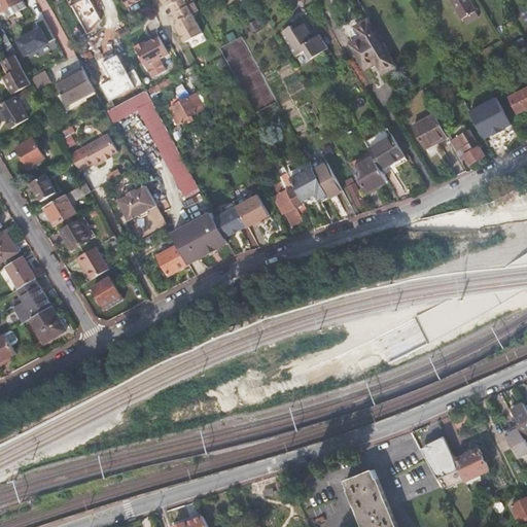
[(0,0),(0,8),(1,11),(21,0),(0,0)]
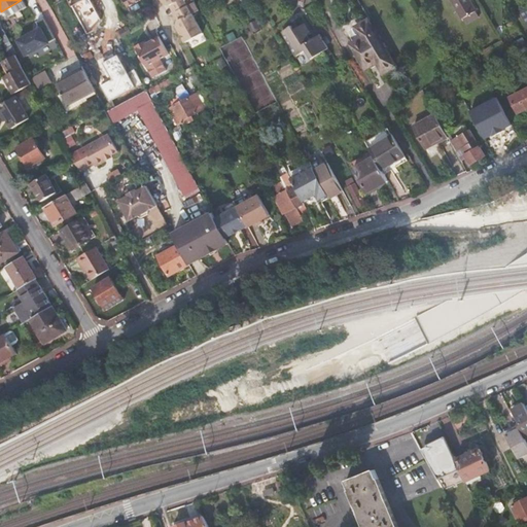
[(203,33),(183,0),(164,0),(166,3),(171,5),(174,3),(178,10),(175,12),(175,13),(178,11),(182,19),(179,21),(178,26),(187,42),(203,33)]
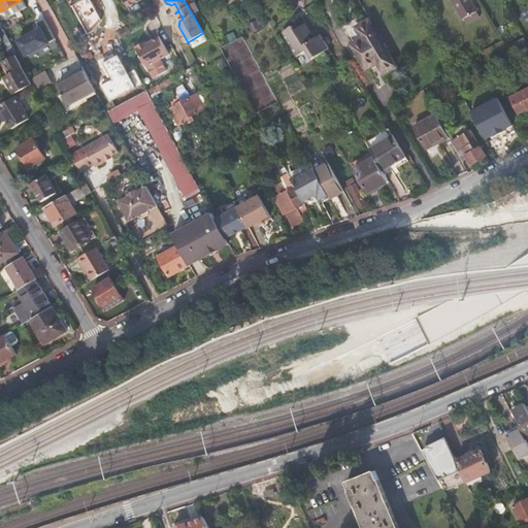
[(184,0),(203,33),(204,33),(194,13),(200,9),(195,0),(184,0)]
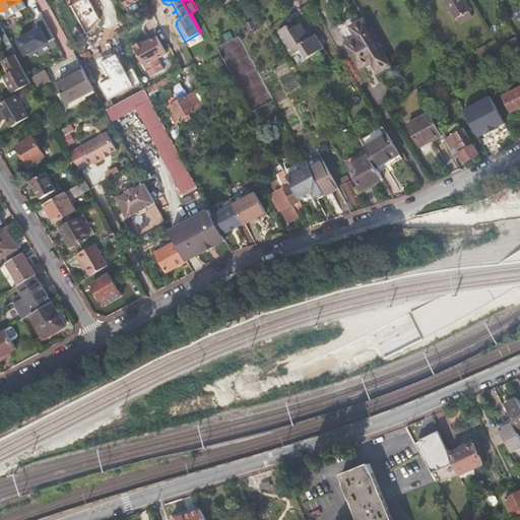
[(463,0),(446,0),(456,17),(460,22),(471,15),(468,10),(469,9),(463,0)]
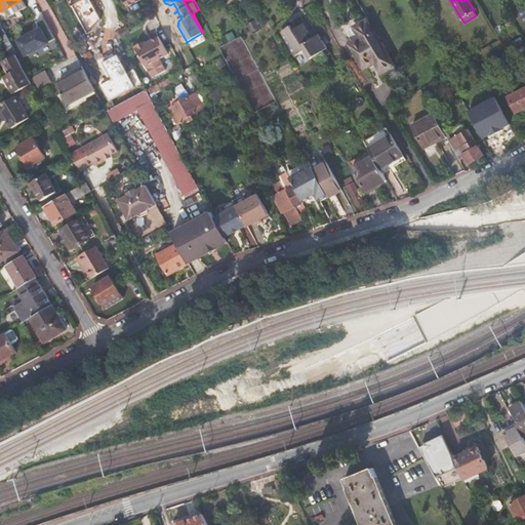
[(348,7),(358,25),(366,21),(368,18),(358,2),(348,7)]
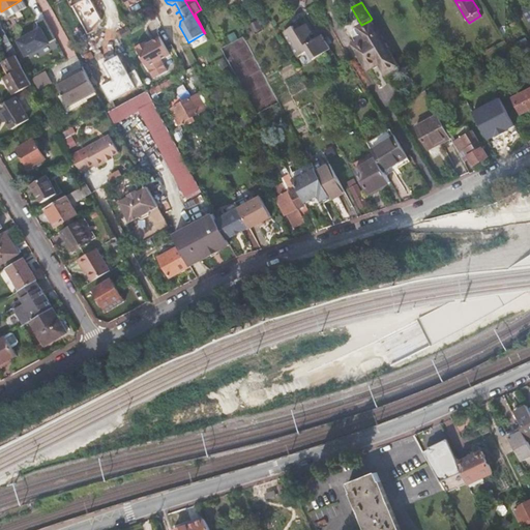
[(17,52),(0,21),(0,35),(7,49),(0,52),(0,54),(3,60),(17,52)]
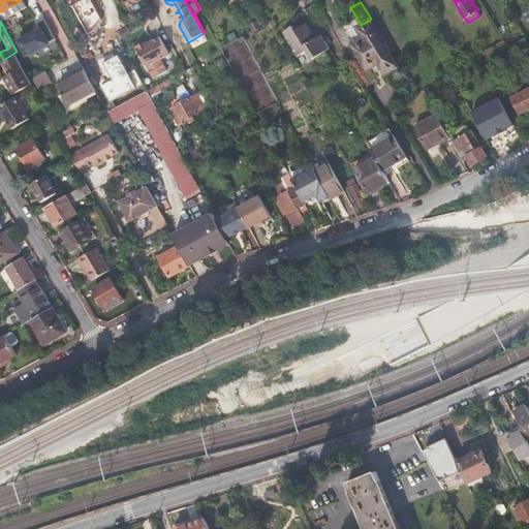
[(369,21),(361,25),(359,27),(365,38),(353,45),(368,69),(379,63),(385,74),(397,66),(369,21)]
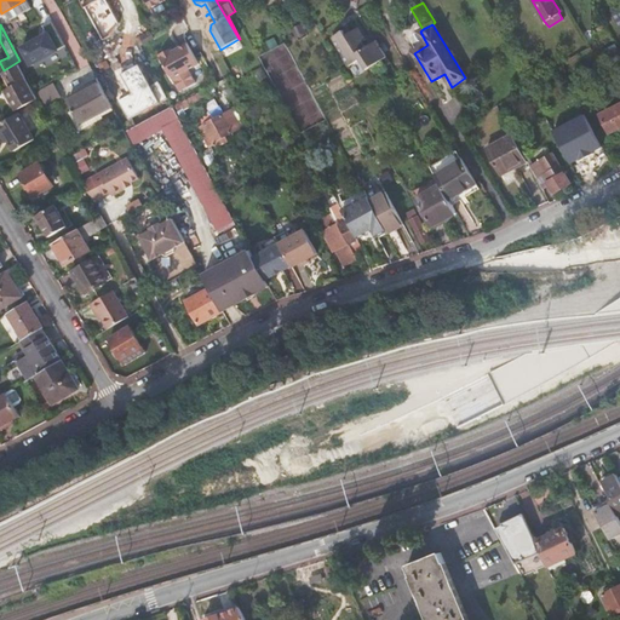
[(67,44),(57,28),(52,30),(61,47),(67,44)]
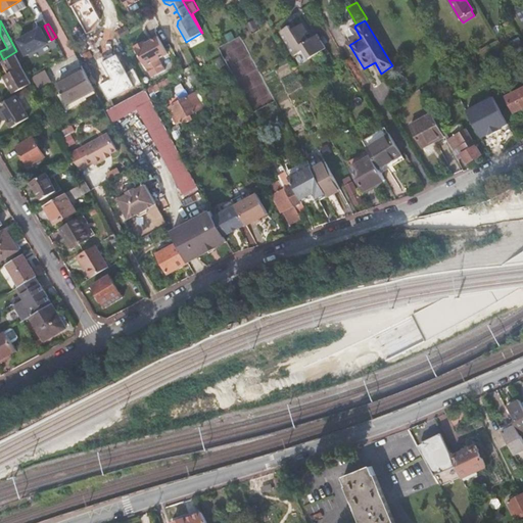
[(327,48),(318,34),(308,40),(305,35),(308,33),(302,24),(293,29),(290,25),(280,31),(295,55),(304,49),(311,58),(327,48)]
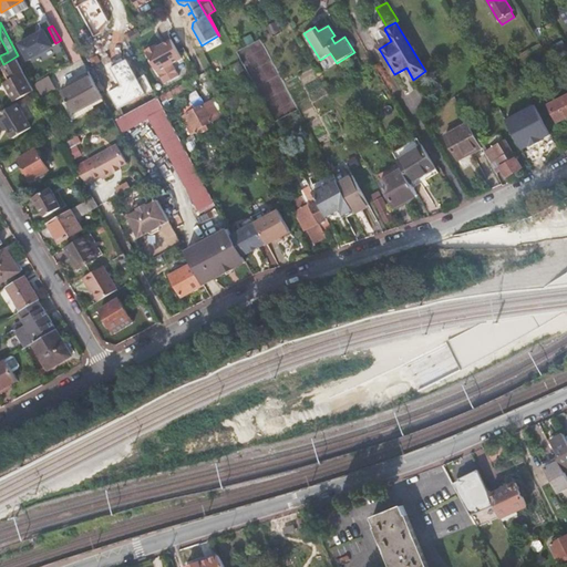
[(45,29),(18,42),(27,61),(54,49),(45,29)]
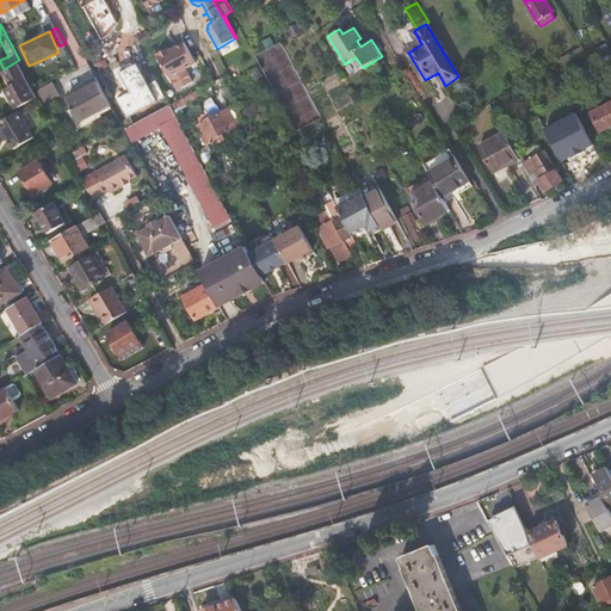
[(171,47),(158,54),(171,76),(177,90),(193,81),(186,68),(197,62),(186,42),(172,50),(171,47)]
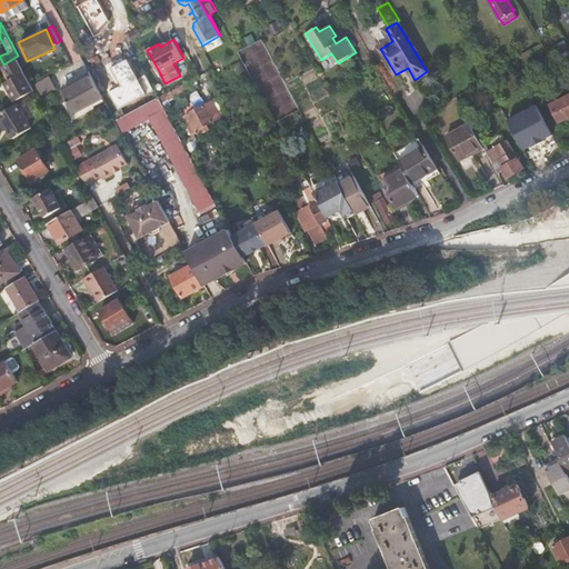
[(29,77),(26,70),(23,70),(18,59),(7,65),(13,77),(8,80),(18,99),(33,89),(27,77),(29,77)]
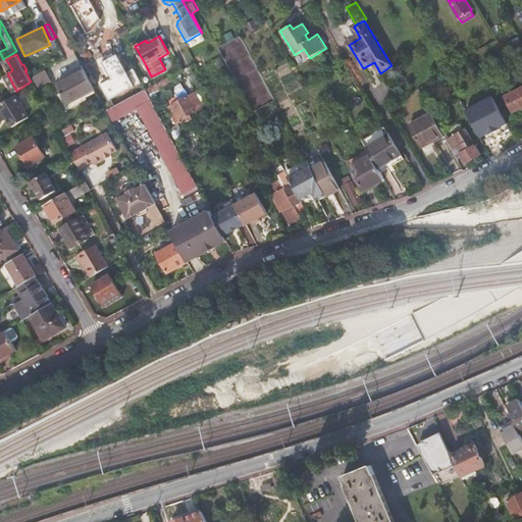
[(1,62),(7,73),(12,70),(6,59),(1,62)]
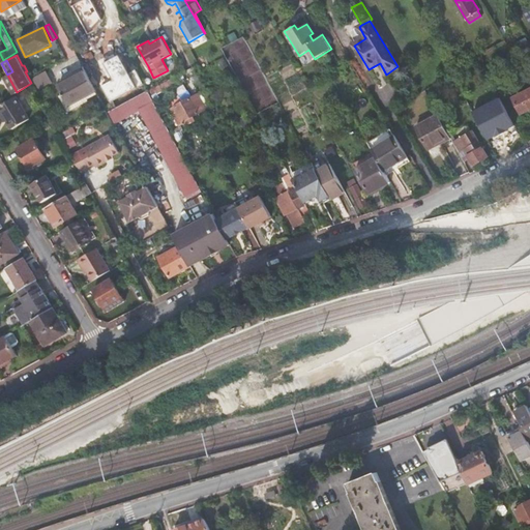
[(96,89),(86,69),(59,85),(64,92),(68,102),(82,95),(83,97),(94,91),(96,89)]
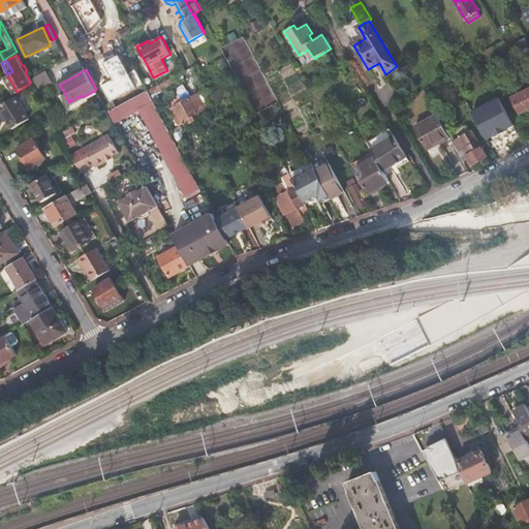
[(35,75),(39,86),(52,80),(48,70),(35,75)]
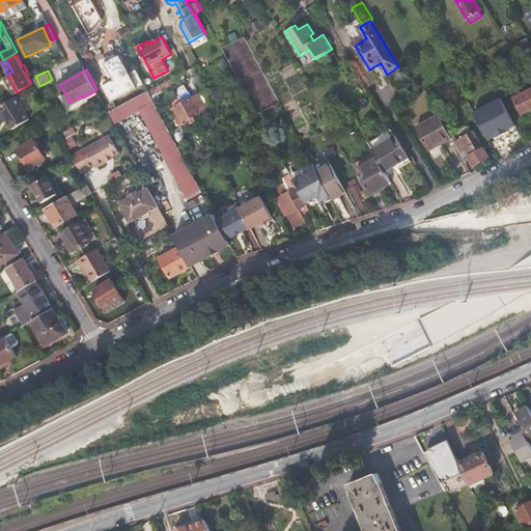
[(182,81),(178,76),(161,85),(164,90),(182,81)]
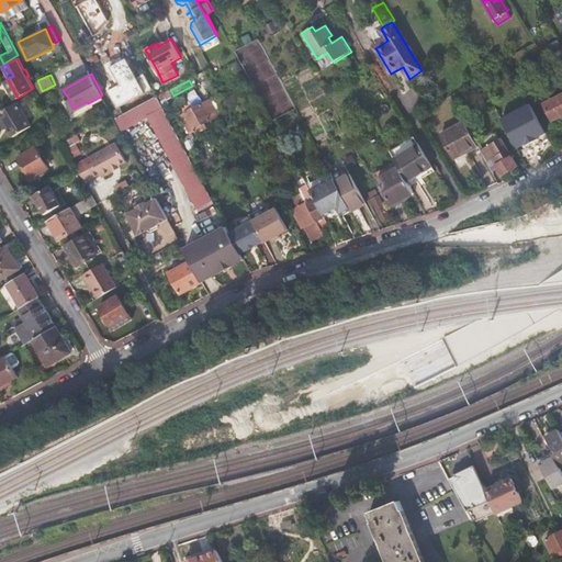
[(157,94),(114,117),(121,130),(148,114),(193,198),(209,189),(203,179),(157,94)]
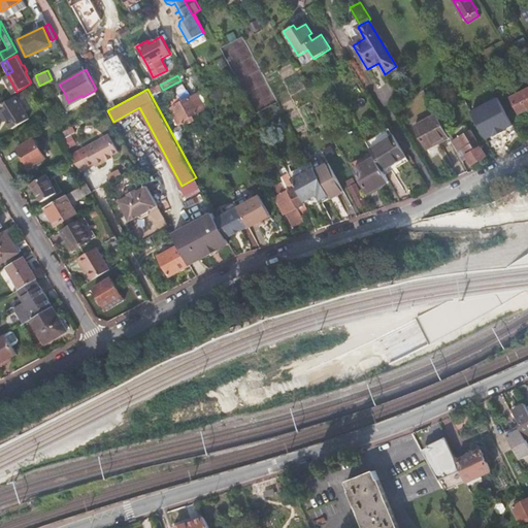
[(527,89),(512,97),(519,112),(527,107),(527,89)]
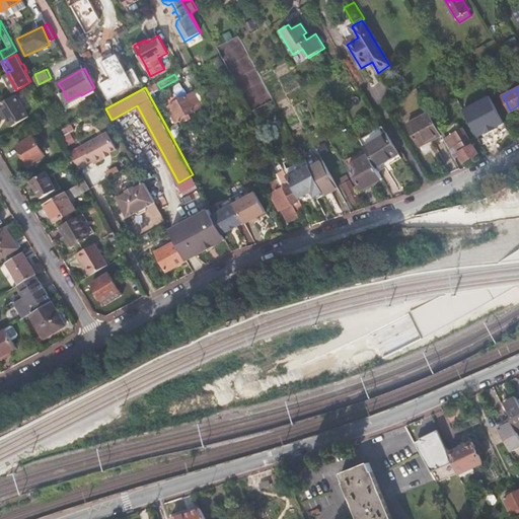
[(93,91),(92,89),(81,95),(80,93),(67,100),(63,90),(58,93),(66,106),(93,91)]
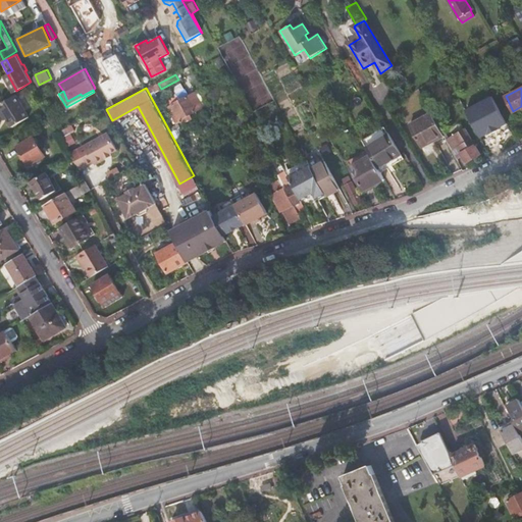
[(196,91),(188,96),(173,103),(181,119),(181,120),(181,121),(183,120),(184,122),(193,117),(191,113),(204,106),(196,91)]
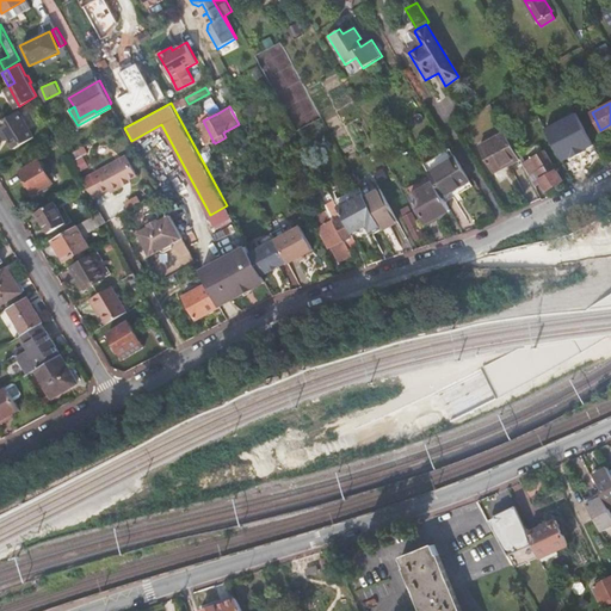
[(18,111),(0,121),(0,124),(6,134),(14,149),(34,137),(18,111)]
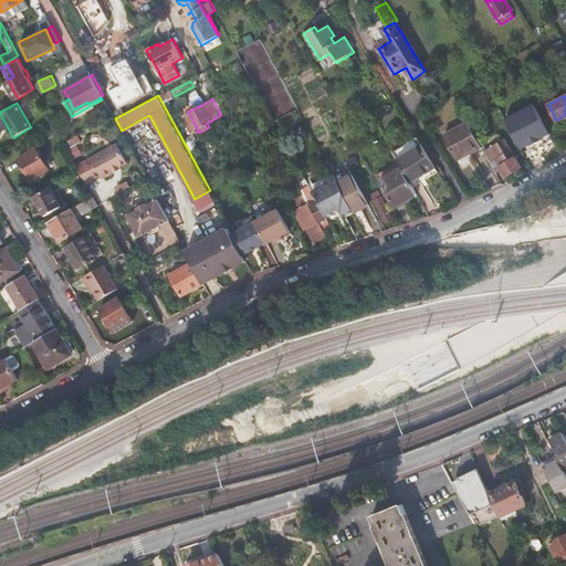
[(534,103),(505,117),(522,149),(551,135),(534,103)]
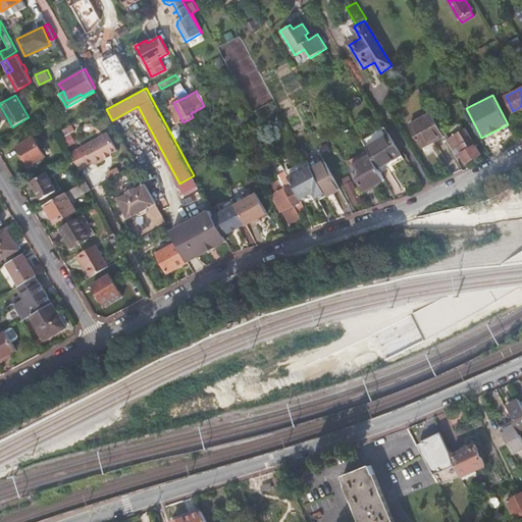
[(444,133),(432,112),(410,125),(422,148),(431,143),(430,141),(444,133)]
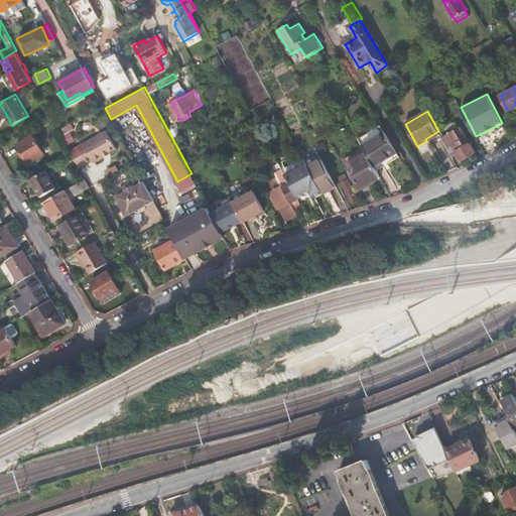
[(442,139),(449,152),(455,148),(461,157),(475,148),(459,123),(450,128),(449,128),(448,128),(447,128),(446,129),(446,130),(439,135),(442,139)]
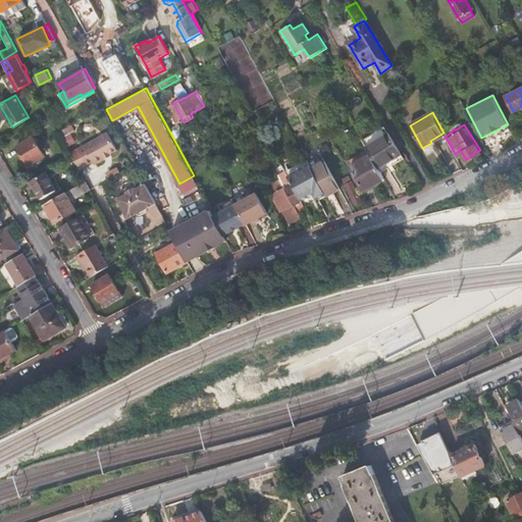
[(108,132),(88,143),(98,161),(105,158),(104,156),(110,153),(117,149),(108,132)]
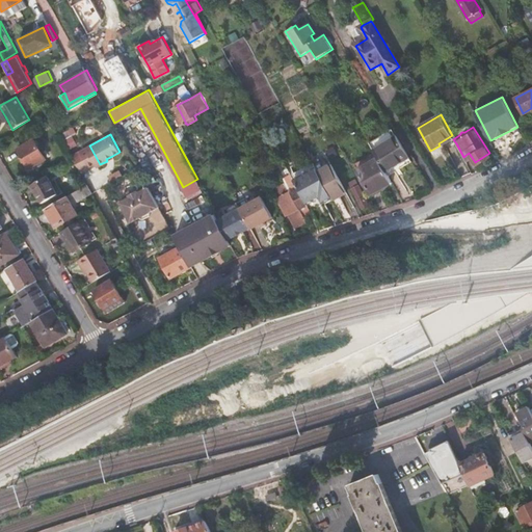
[(397,136),(373,149),(375,153),(378,158),(390,178),(403,169),(414,163),(397,136)]
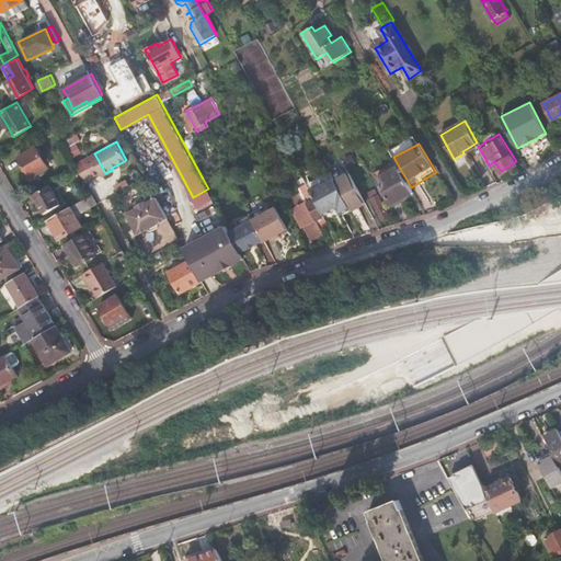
[(20,157),(27,170),(30,169),(34,175),(48,167),(36,146),(20,157)]
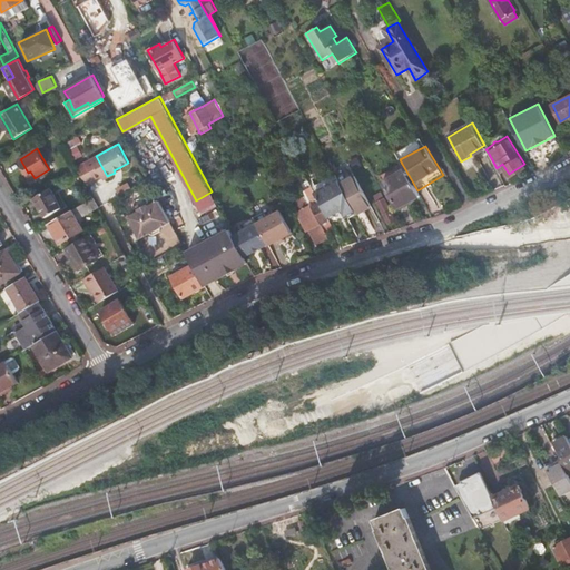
[(107,176),(96,156),(85,161),(95,180),(102,176),(104,178),(107,176)]
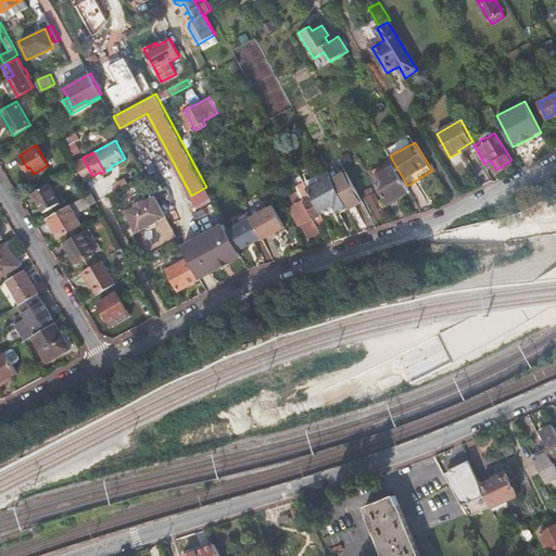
[(395,165),(392,160),(371,172),(374,177),(395,165)]
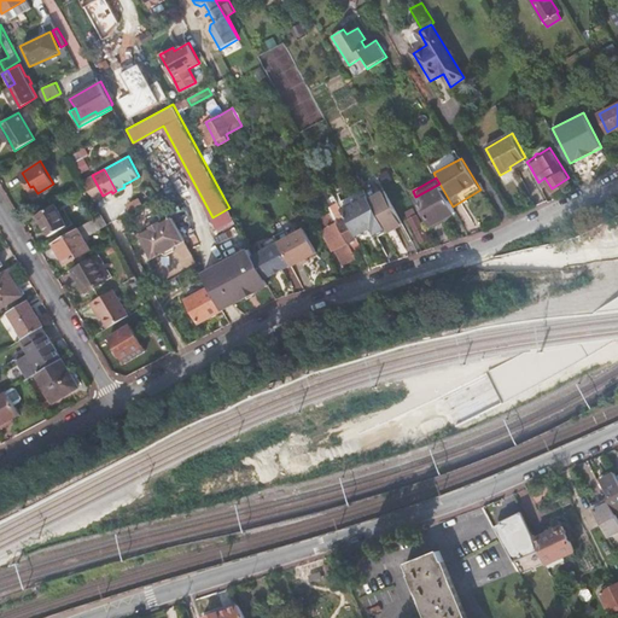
[(439,184),(415,197),(432,225),(455,211),(455,210),(453,207),(439,184)]
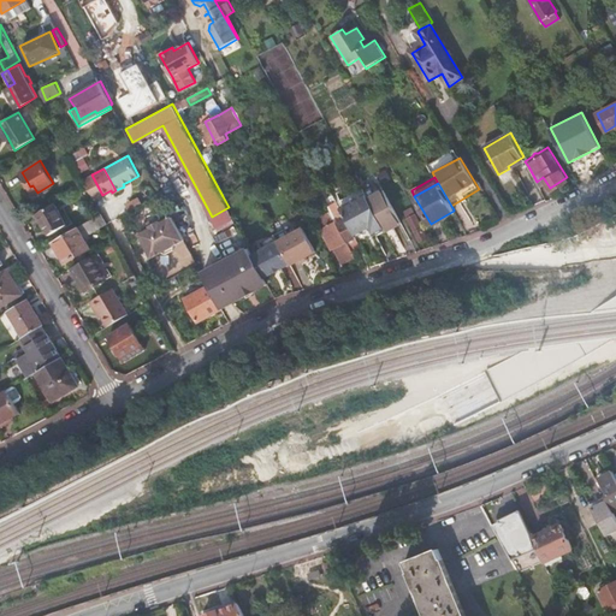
[(367,193),(367,194),(368,197),(384,189),(381,185),(367,193)]
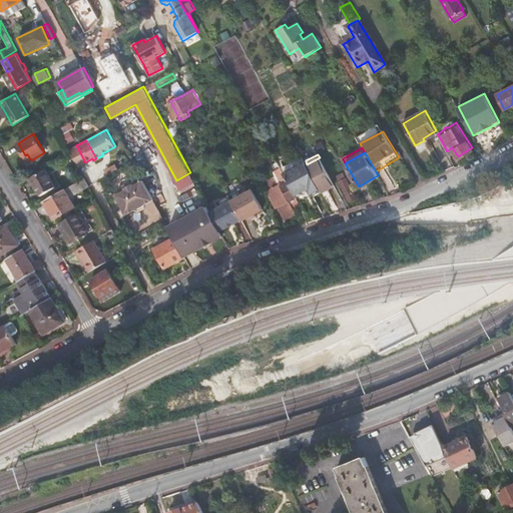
[(303,156),(281,167),(284,173),(306,161),(306,160),(303,156)]
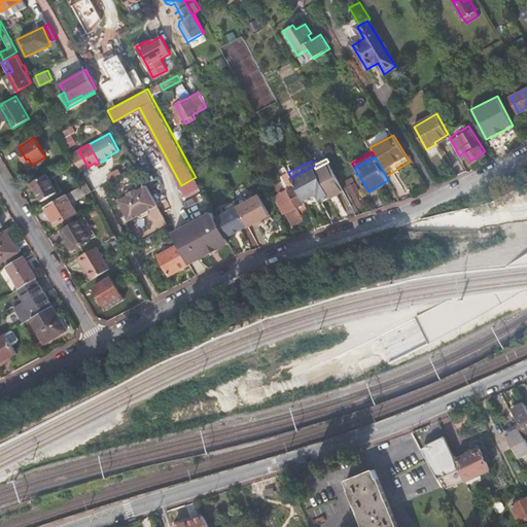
[(315,169),(329,195),(330,197),(344,189),(335,174),(328,162),(315,169)]
